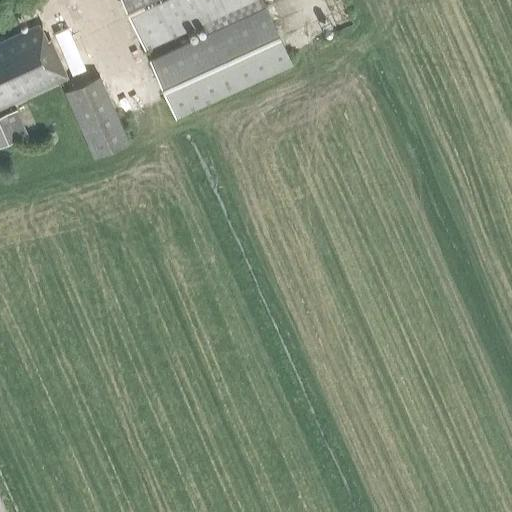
[(253,0),(120,0),(144,50),(253,0)]
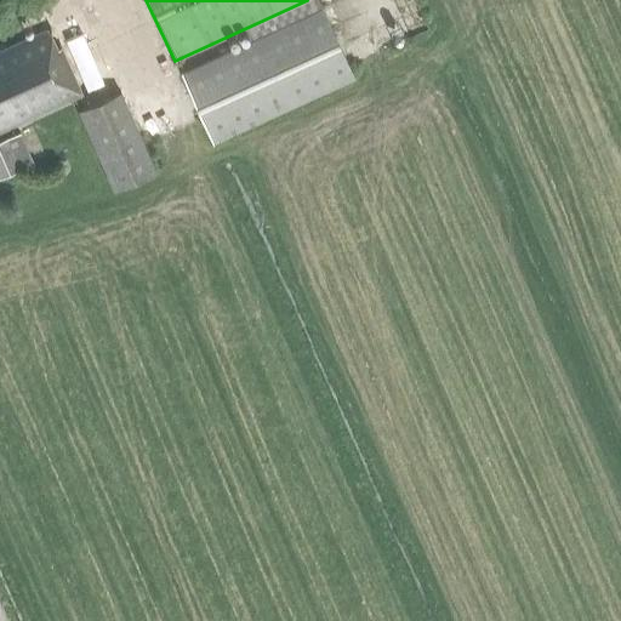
[(354,80),(322,9),(180,72),(212,143),(354,80)]
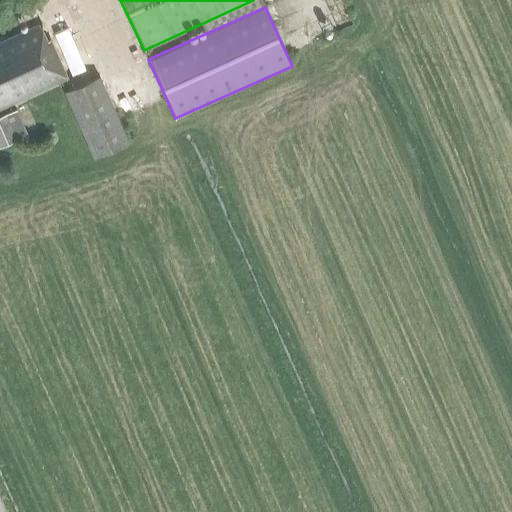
[(0,107),(66,78),(49,40),(47,41),(41,28),(39,29),(38,25),(0,42),(0,107)]
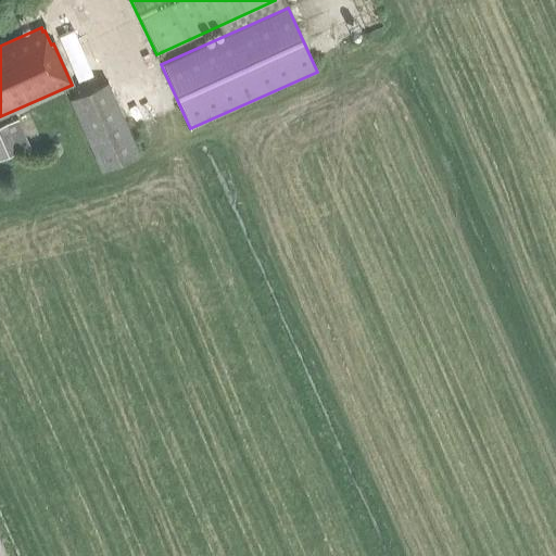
[(139,154),(108,83),(68,100),(101,171),(139,154)]
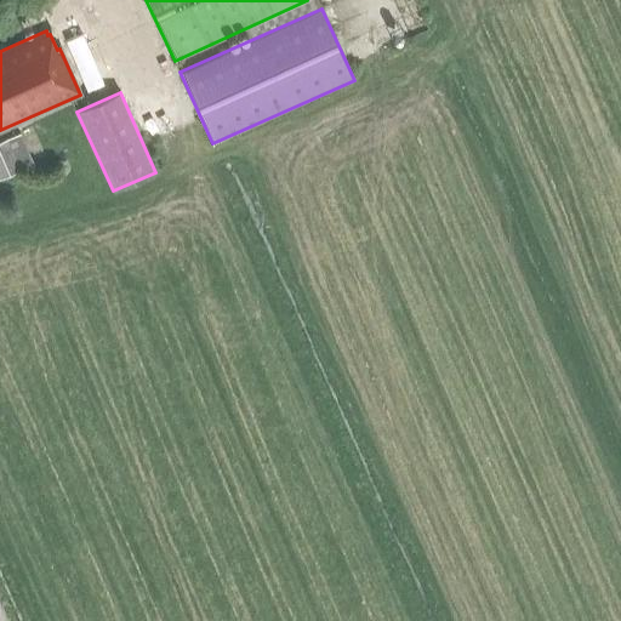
[(0,180),(21,171),(7,140),(0,142),(0,180)]
